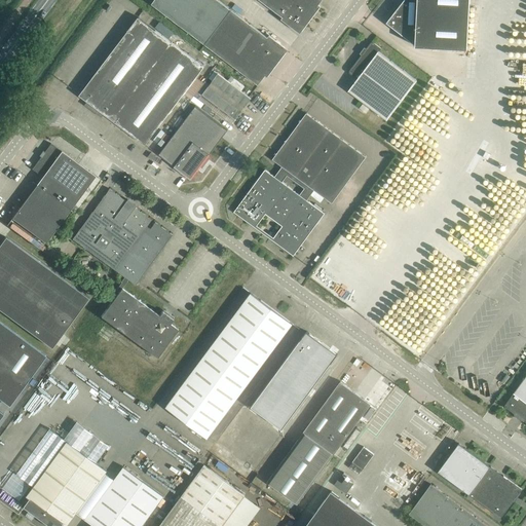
[(218,0),(154,0),(152,4),(259,84),(266,75),(268,76),(289,49),(280,43),(278,45),(218,0)]
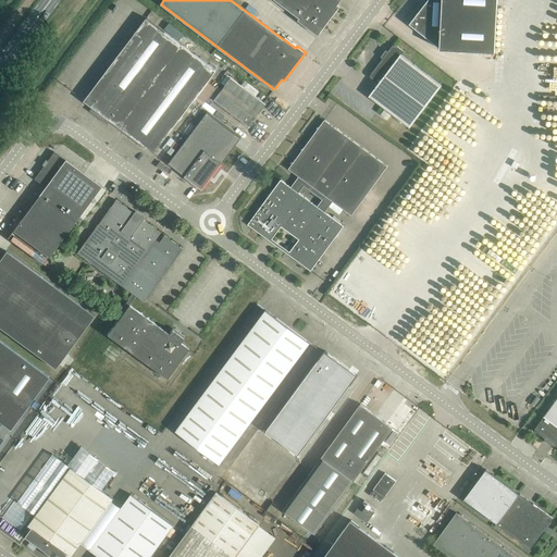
[(276,0),(318,32),(341,0),(276,0)]
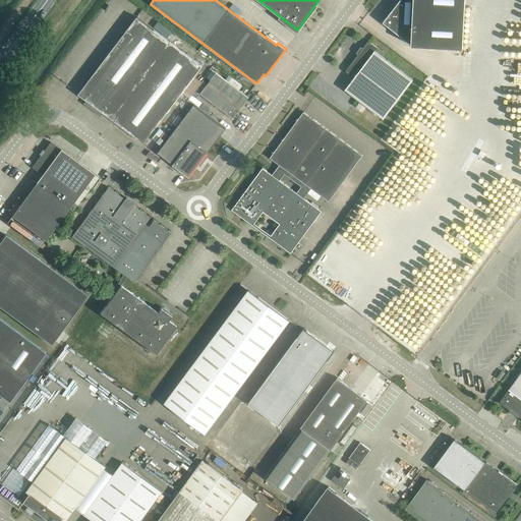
[(400,0),(383,22),(411,45),(411,46),(463,49),(465,0),(400,0)]
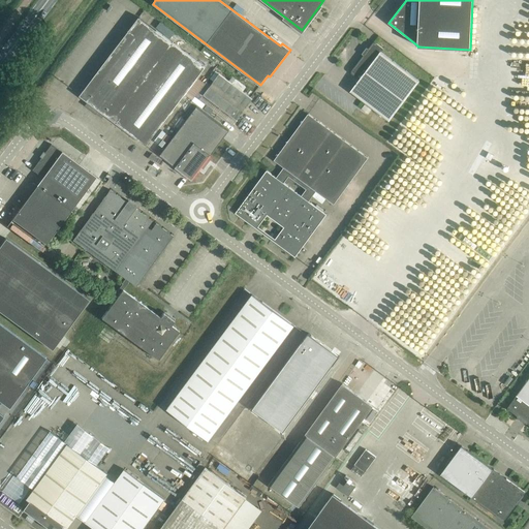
[(139,18),(80,96),(146,146),(206,67),(139,18)]
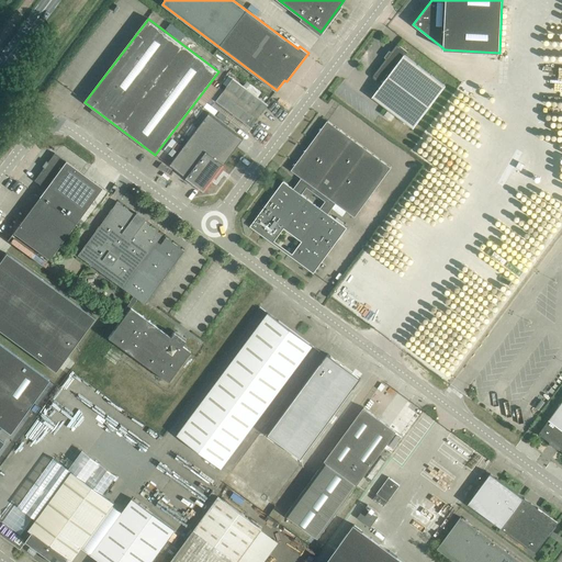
[(382,85),(372,97),(414,128),(446,86),(405,55),(407,52),(400,46),(395,46),(392,52),(391,51),(384,58),(386,59),(374,75),(382,85)]
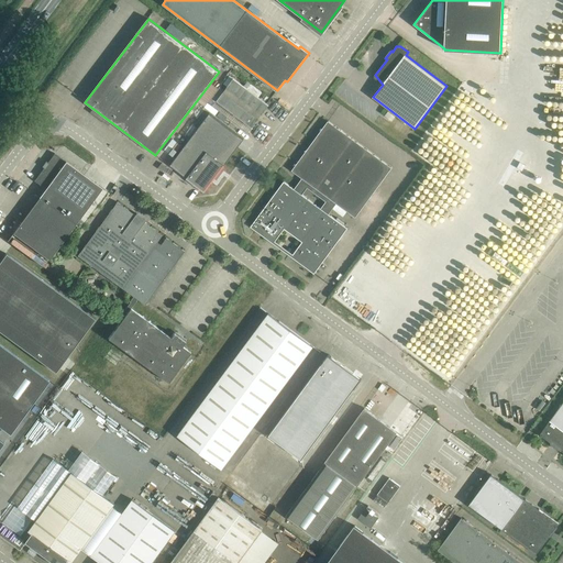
[(231,78),(216,101),(243,121),(252,128),(269,106),(261,99),(231,78)]
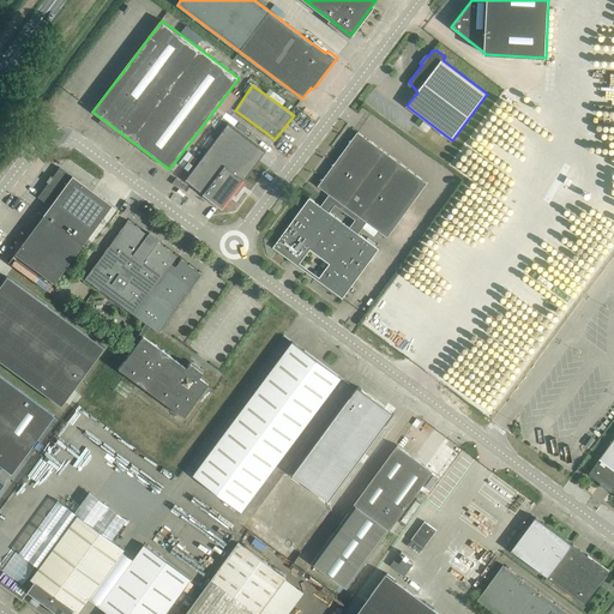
[(228,124),(186,180),(223,208),(265,152),(228,124)]
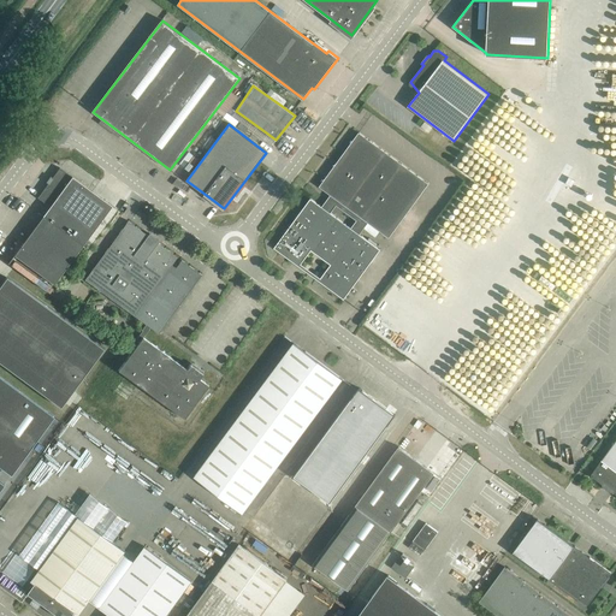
[(342,155),(319,187),(331,195),(368,223),(380,231),(389,238),(428,184),(359,132),(348,148),(351,152),(347,158),(342,155)]
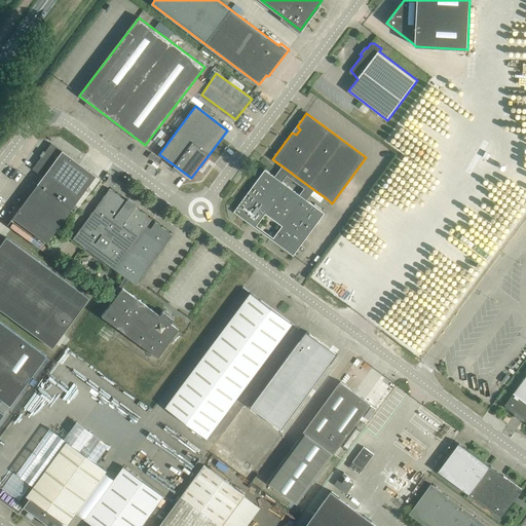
[(51,143),(32,168),(43,177),(37,184),(71,209),(89,184),(96,176),(51,143)]
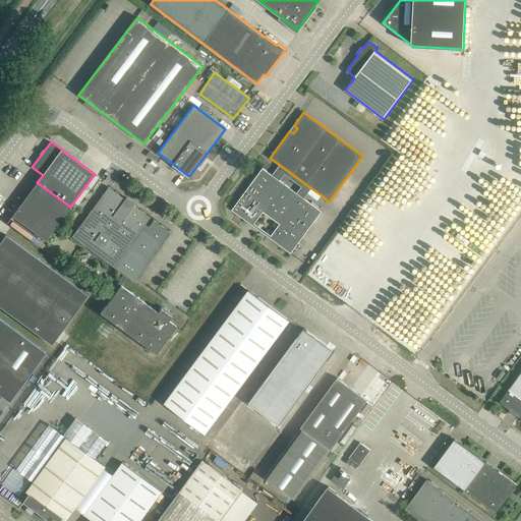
[(311,188),(280,165),(279,166),(273,175),(263,168),(232,210),(232,211),(233,210),(254,225),(264,212),(280,224),(271,236),(291,251),(290,253),(291,253),(296,246),(300,249),(302,246),(298,243),(322,212),(304,198),(307,193),(311,188)]
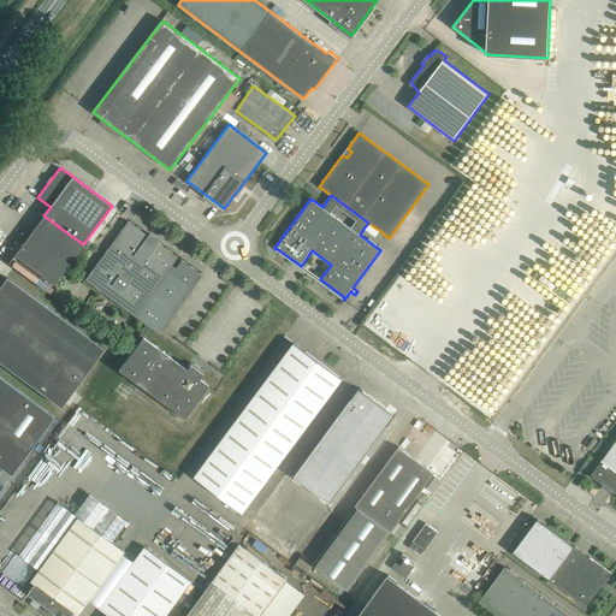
[(43,215),(15,255),(54,284),(83,244),(43,215)]
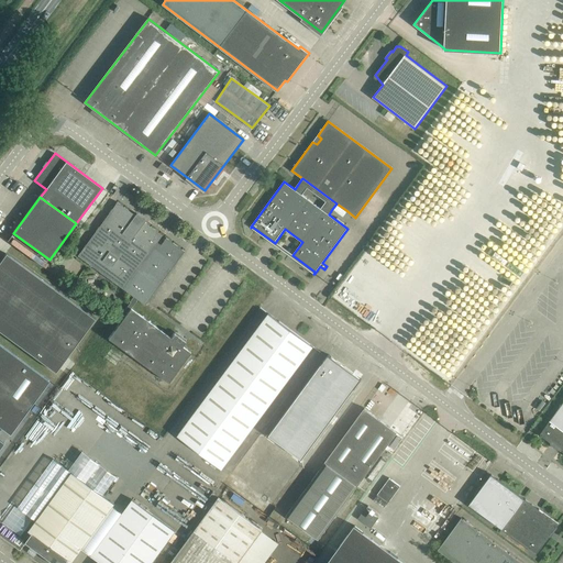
[(117,201),(78,255),(128,293),(167,239),(166,238),(161,244),(157,242),(162,234),(117,201)]
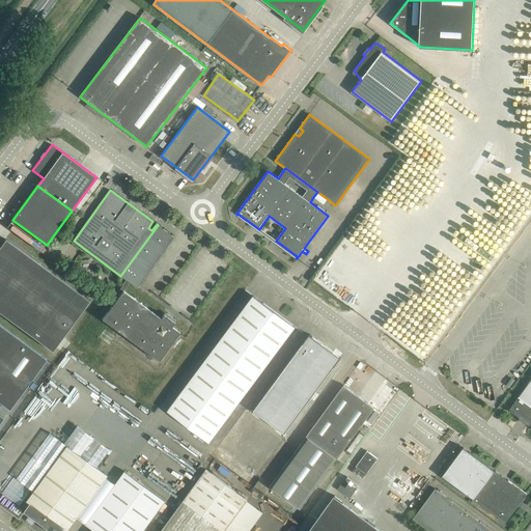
[(115,301),(102,318),(159,361),(173,340),(179,332),(172,326),(174,322),(164,314),(161,318),(123,290),(130,282),(137,287),(174,236),(158,225),(120,276),(126,279),(122,284),(123,284),(112,299),(115,301)]
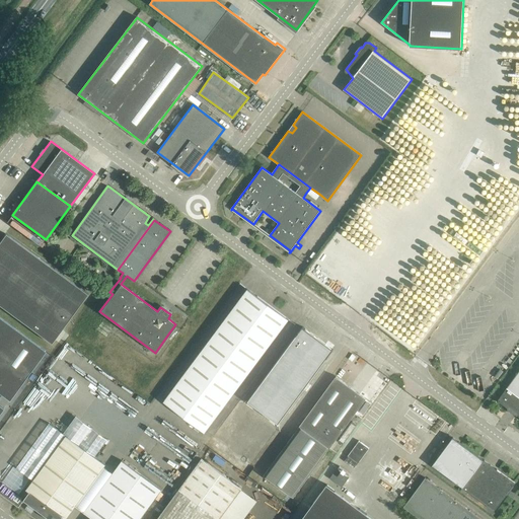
[(0,305),(51,343),(87,294),(5,233),(0,240),(0,305)]
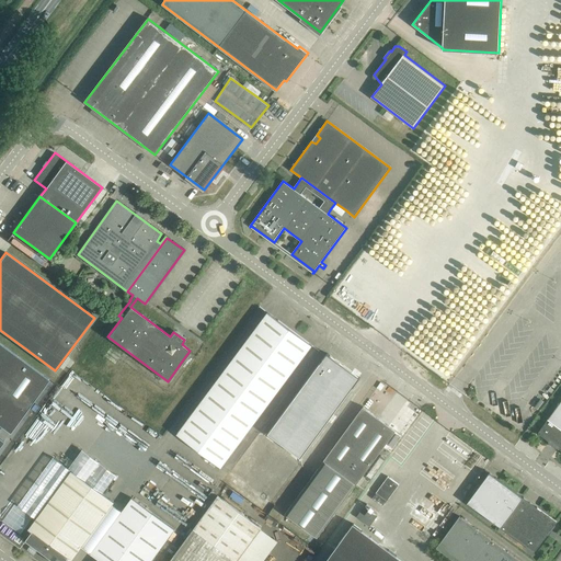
[(267,312),(178,433),(221,466),(312,345),(267,312)]
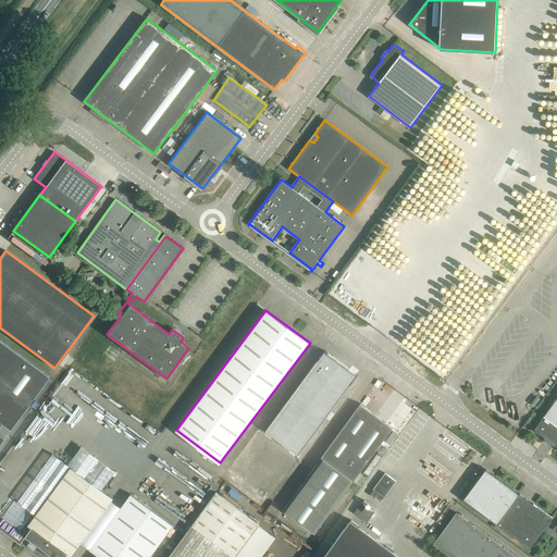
[(0,424),(1,423),(10,429),(48,376),(0,341),(0,424)]
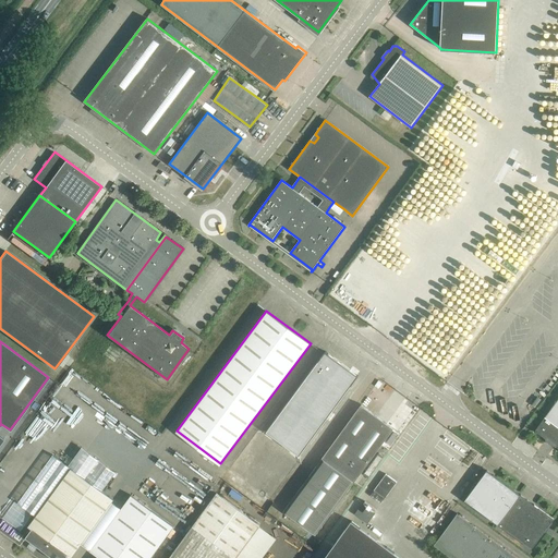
[(322,351),(256,440),(292,468),(360,378),(322,351)]
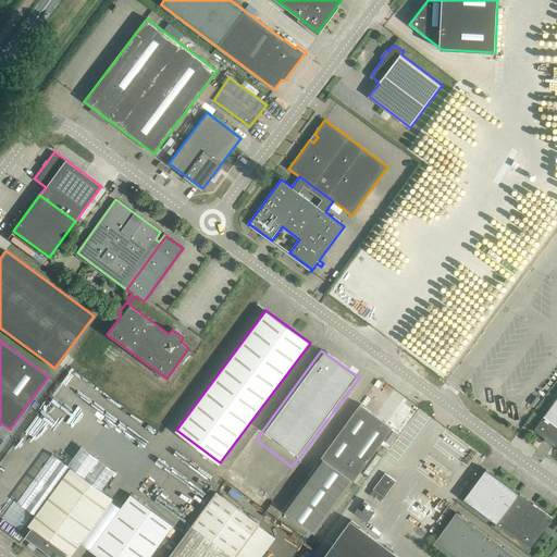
[(556,398),(543,419),(536,428),(536,432),(556,446),(556,398)]
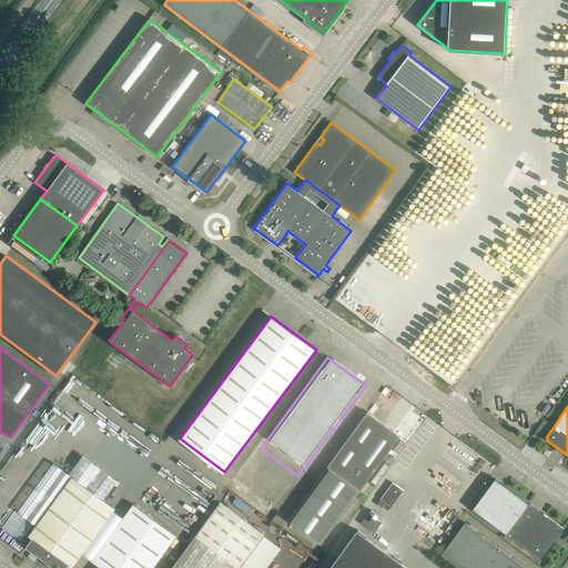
[(367,412),(328,466),(332,467),(345,478),(357,487),(362,489),(401,436),(367,412)]
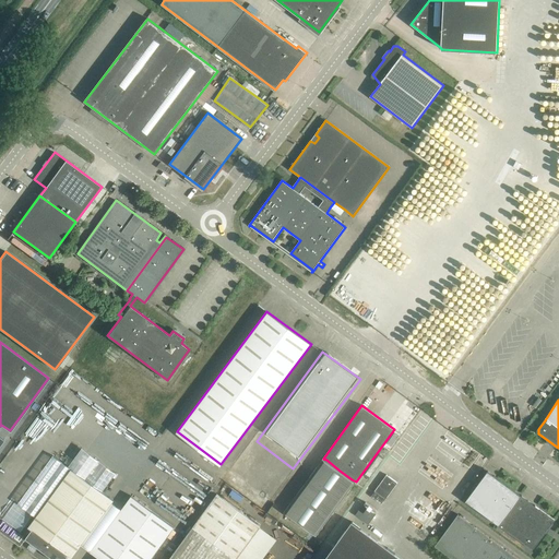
[(323,459),(284,512),(317,536),(356,482),(352,479),(340,471),(326,460),(323,459)]
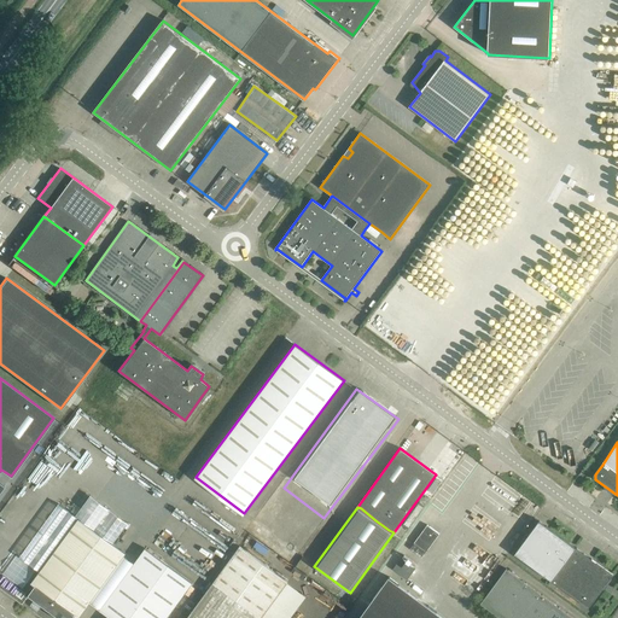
[(36,586),(29,595),(58,616),(57,617),(71,617),(75,614),(79,617),(86,606),(126,554),(79,520),(40,573),(33,583),(36,586)]
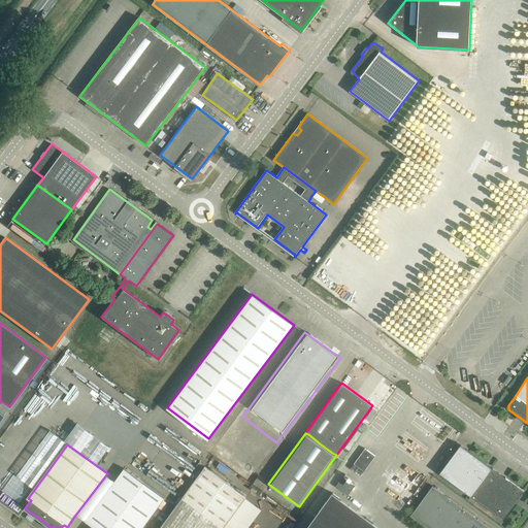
[(455,453),(440,472),(495,514),(503,520),(524,491),(461,444),(455,453)]
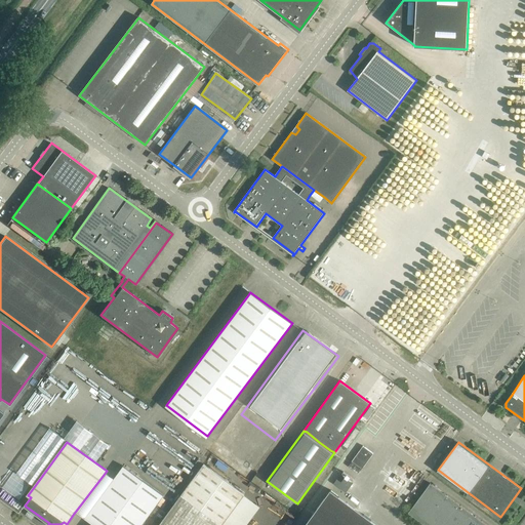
[(363,446),(353,461),(362,469),(373,453),(363,446)]
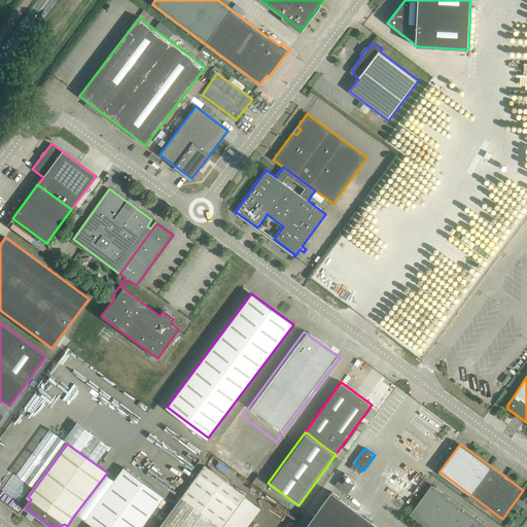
[(221,526),(246,495),(205,466),(160,526),(221,526)]
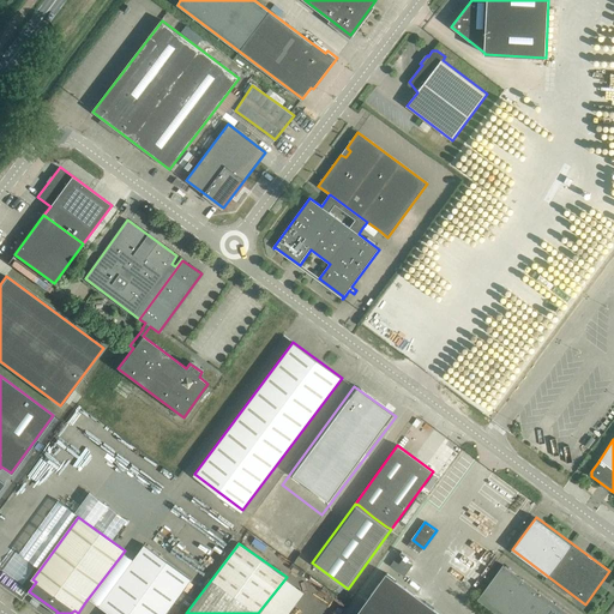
[(112,613),(110,613),(164,613),(191,579),(143,545),(106,595),(98,605),(112,613)]
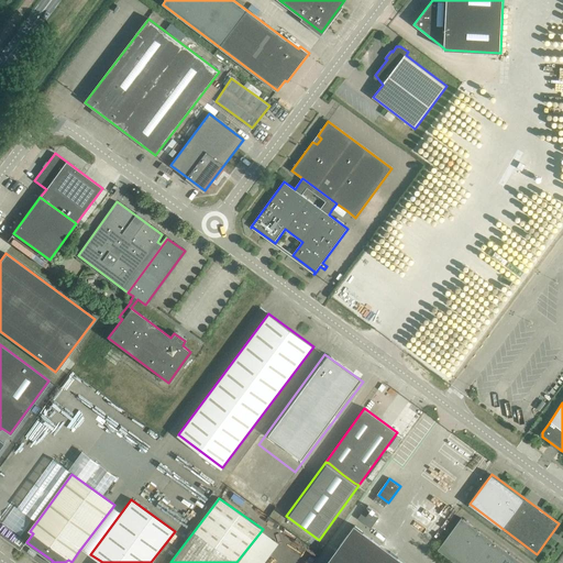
[(366,508),(359,519),(372,528),(379,517),(366,508)]
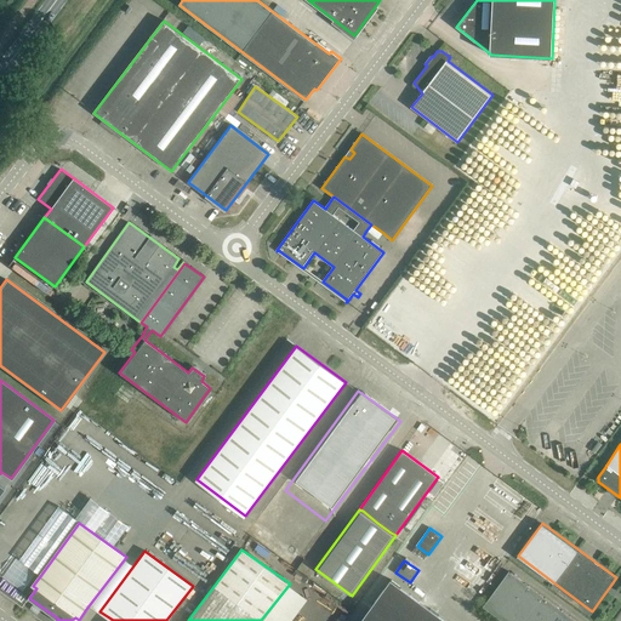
[(508,571),(482,607),(501,620),(576,620),(571,617),(508,571)]
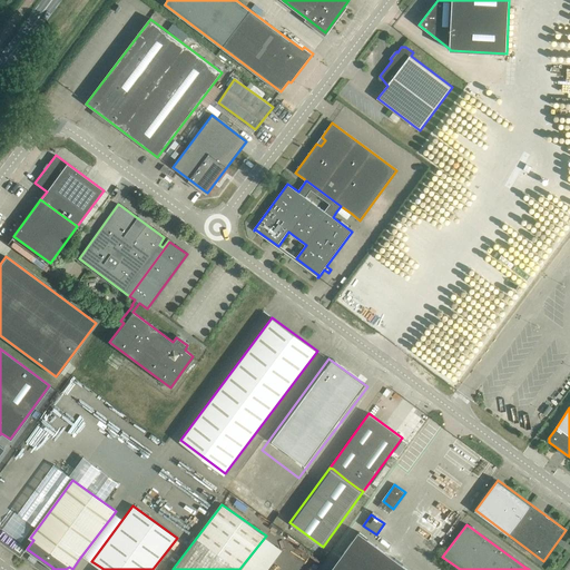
[(411,569),(359,531),(328,569),(411,569)]
